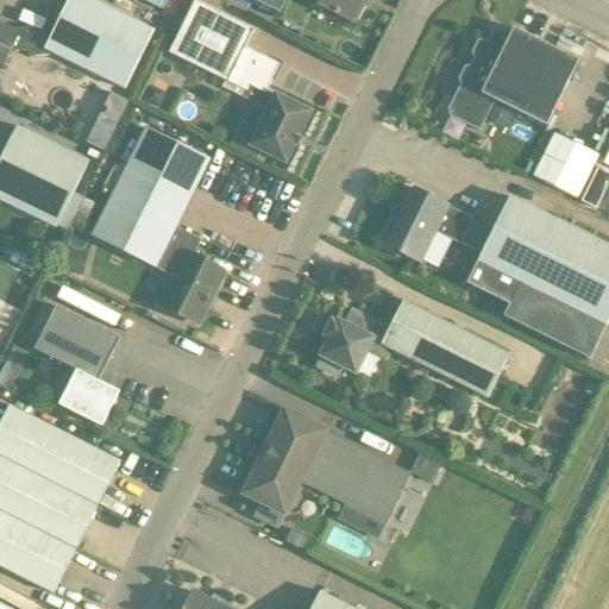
[(0,68),(0,69),(8,52),(27,51),(27,57),(49,56),(50,54),(113,85),(125,90),(155,31),(93,0),(68,0),(66,5),(48,42),(29,44),(29,39),(27,27),(7,30),(0,25),(0,68)]
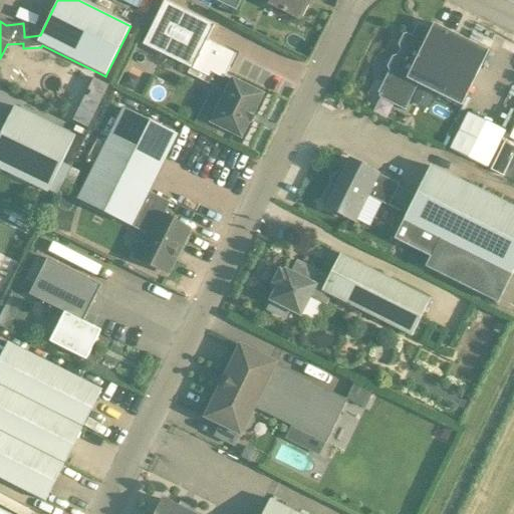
[(304,0),(213,0),(235,11),(240,0),(270,0),(268,5),(295,19),(296,18),(299,20),(307,4),(303,3),(304,0)]
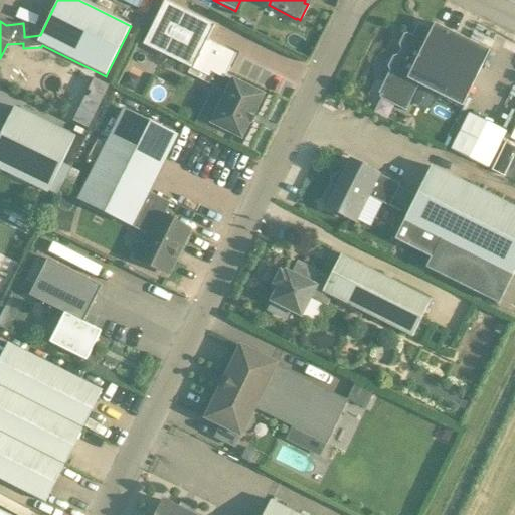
[(203,81),(213,87),(194,124),(216,136),(220,128),(240,138),(248,122),(249,123),(254,112),(253,112),(262,96),(231,80),(231,81),(223,77),(235,55),(206,40),(207,39),(210,33),(213,26),(164,1),(149,33),(142,45),(205,77),(203,81)]
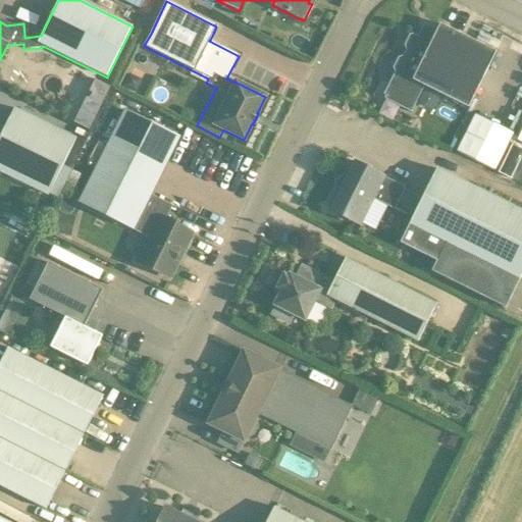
[(397,58),(392,68),(394,72),(382,95),(384,99),(410,112),(423,86),(467,108),(496,52),(439,24),(436,30),(431,28),(419,31),(417,37),(411,34),(408,35),(403,45),(405,50),(402,56),(397,58)]
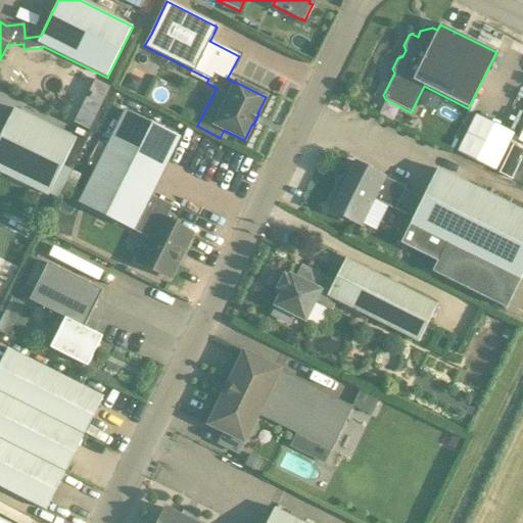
[(76,125),(91,132),(112,89),(97,81),(76,125)]
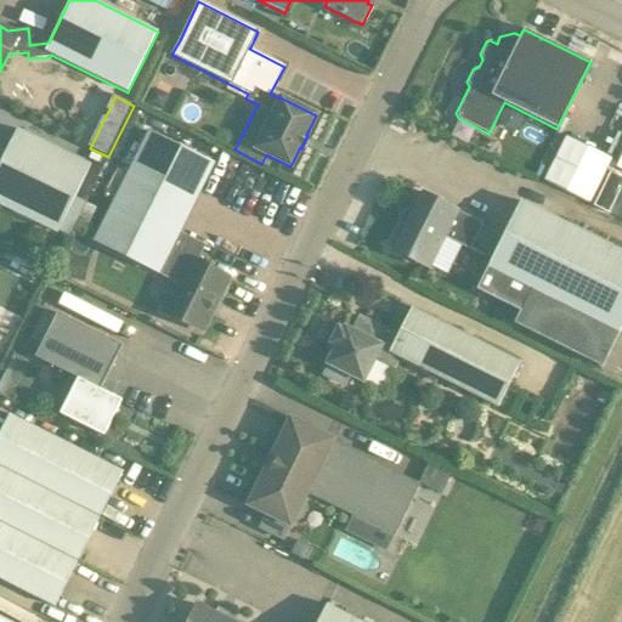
[(0,205),(57,233),(58,230),(69,236),(86,201),(75,196),(90,165),(16,129),(5,152),(0,152),(0,205)]
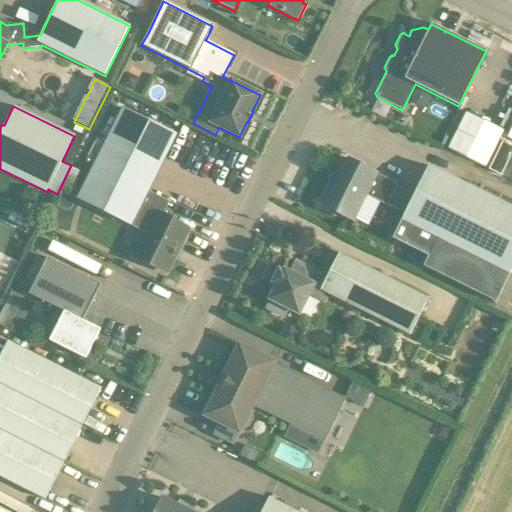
[(166,272),(187,229),(160,216),(165,206),(145,196),(175,135),(121,109),(82,187),(75,184),(72,191),(78,195),(76,198),(145,233),(133,256),(166,272)]
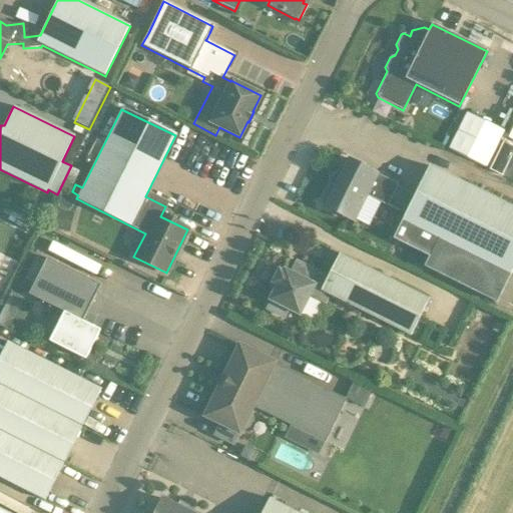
[(446,150),(485,167),(502,128),(463,111),(446,150)]
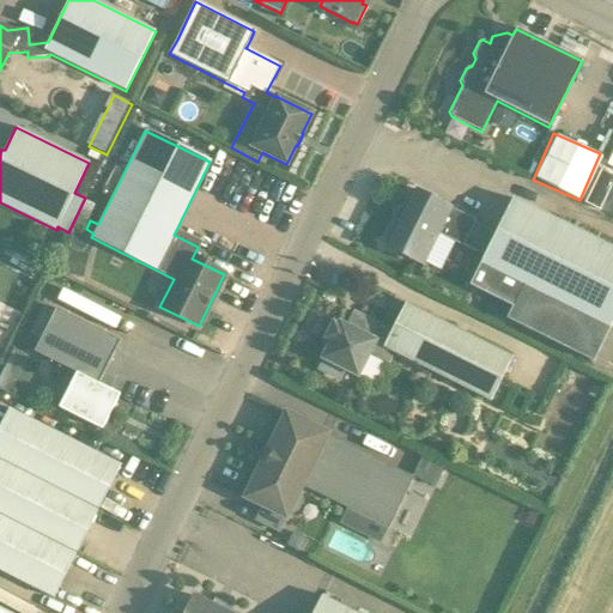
[(395,220),(382,244),(422,265),(439,273),(454,242),(462,247),(475,220),(411,188),(400,210),(402,217),(395,220)]
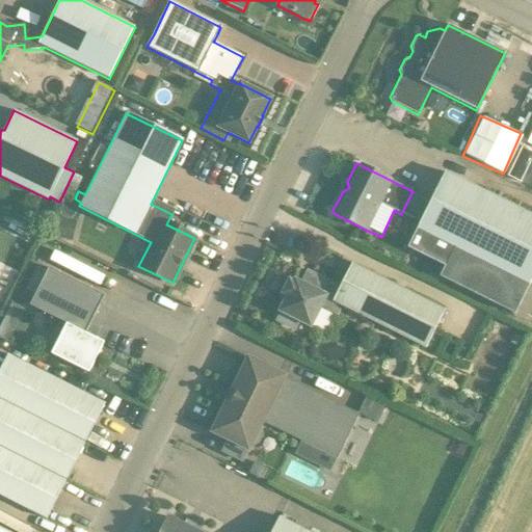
[(511,319),(531,277),(531,216),(445,173),(407,248),(446,267),(437,283),(511,319)]
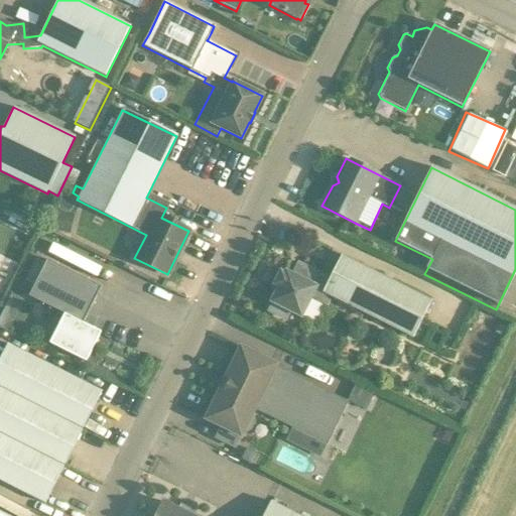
[(329,277),(297,261),(290,275),(285,272),(284,274),(280,272),(273,285),(278,287),(270,301),(272,303),(268,311),(284,319),(288,311),(300,317),(310,296),(326,304),(330,296),(412,338),(430,301),(332,251),(325,265),(333,269),(329,277)]
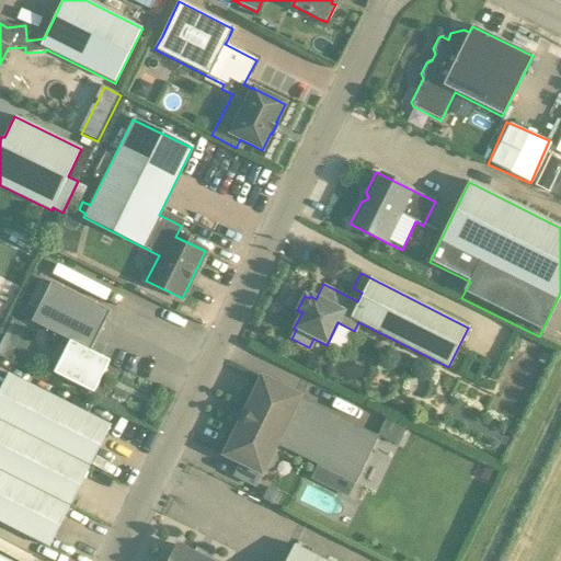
[(48,287),(39,283),(29,306),(36,310),(31,323),(63,339),(54,357),(60,361),(53,374),(92,393),(109,362),(89,352),(109,312),(50,283),(48,287)]
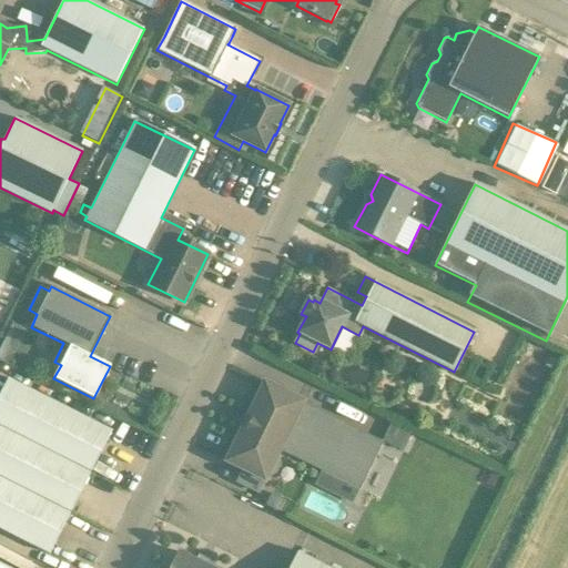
[(0,358),(9,362),(21,328),(9,324),(0,347),(0,358)]
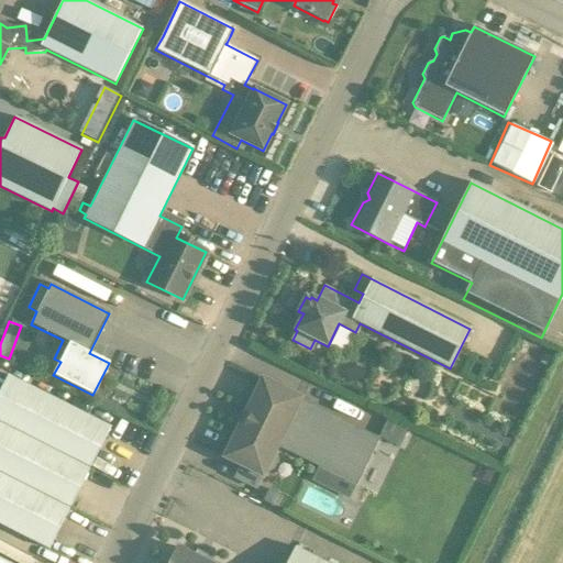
[(110,428),(8,376),(0,390),(0,525),(48,550),(110,428)]
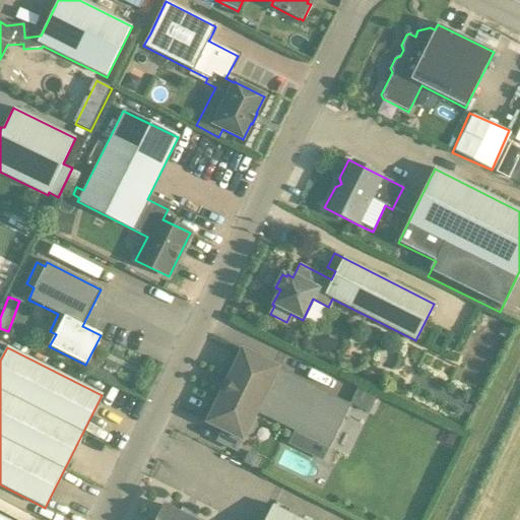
[(242,349),(205,423),(221,431),(216,442),(236,451),(241,440),(242,441),(245,435),(247,435),(252,433),(256,425),(256,419),(254,416),(256,413),(328,449),(349,405),(277,369),(278,368),(242,349)]
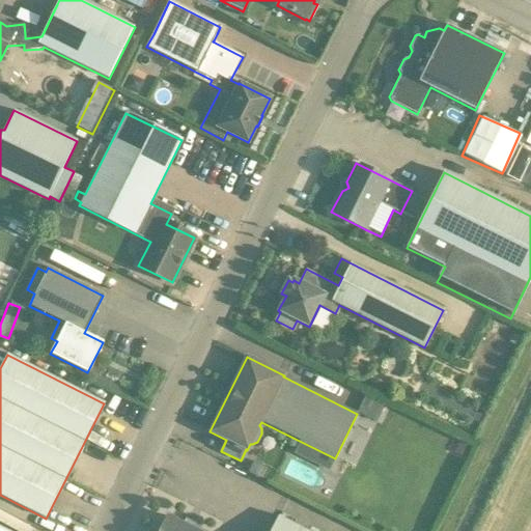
[(365,398),(359,411),(378,420),(384,408),(365,398)]
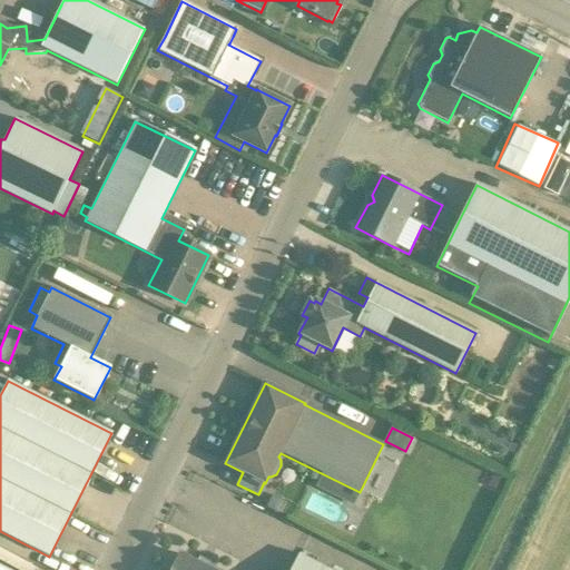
[(504,483),(491,477),(487,487),(500,493),(504,483)]
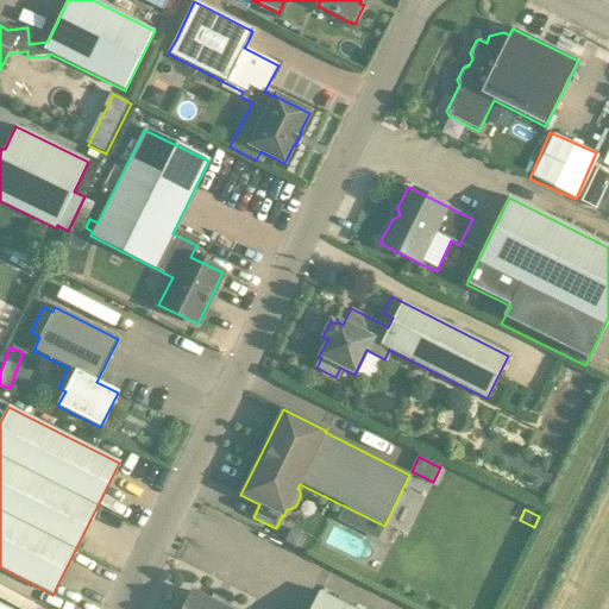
[(309,608),(224,608),(193,594),(184,608),(349,608),(318,594),(309,608)]
